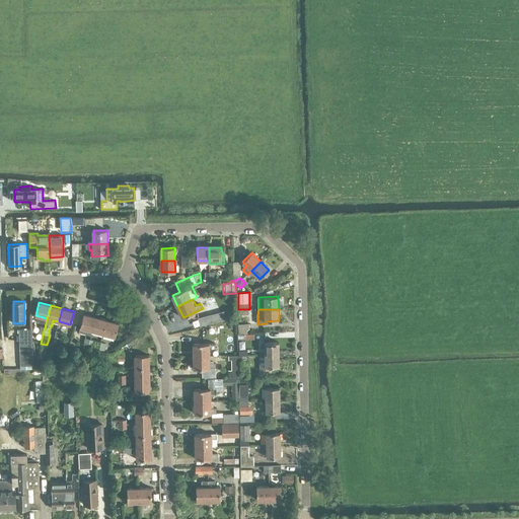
[(91,336),(92,330),(96,317),(84,314),(79,332),(91,336)]
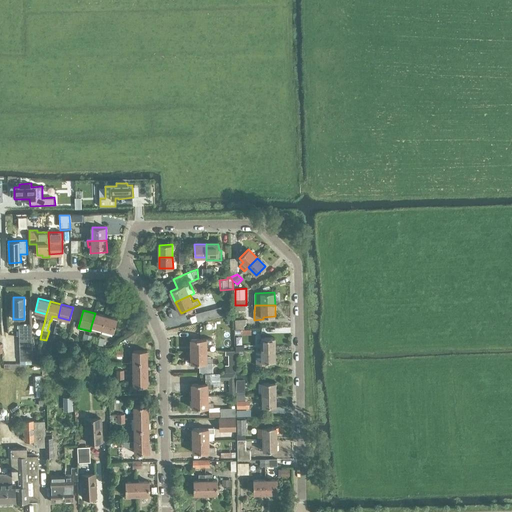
[(208,310),(196,313),(198,322),(210,318),(208,310)]
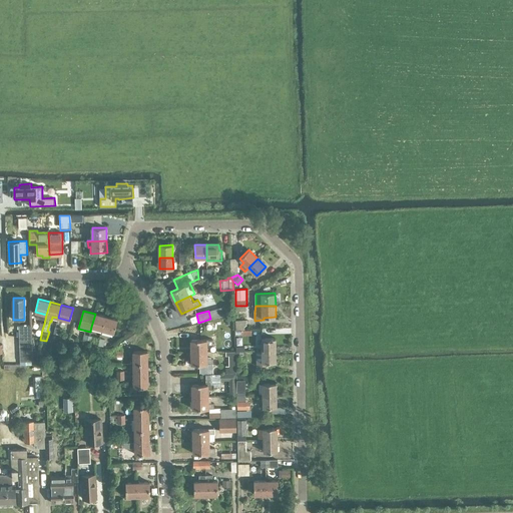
[(102,330),(105,317),(95,314),(91,327),(102,330)]
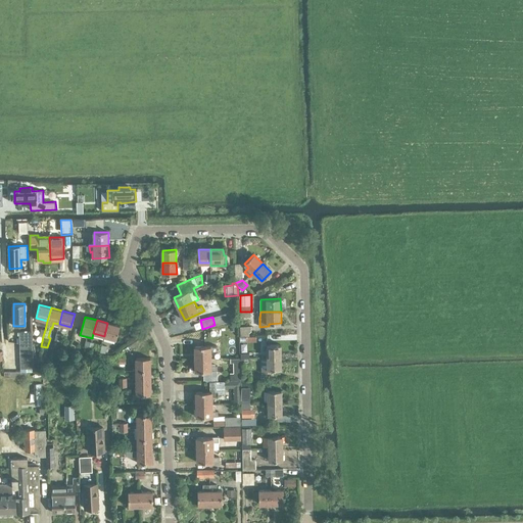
[(116,339),(120,326),(107,323),(104,336),(116,339)]
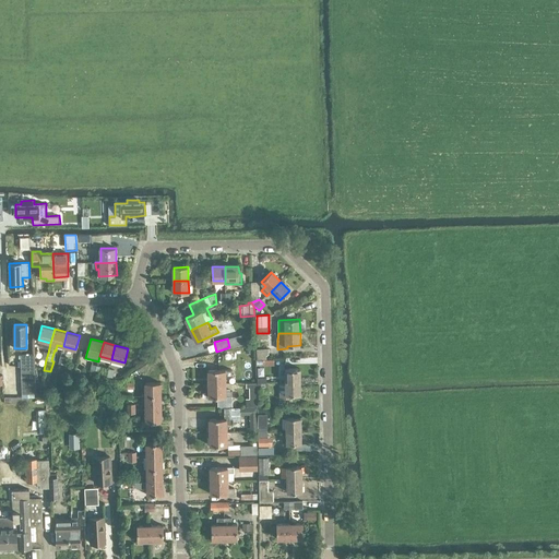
[(258,360),(268,359),(266,356),(270,355),(269,348),(258,349),(258,360)]
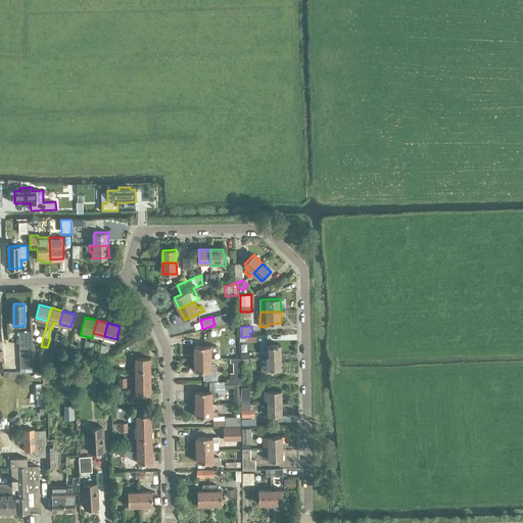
[(19,343),(33,343),(33,331),(19,331),(19,343)]
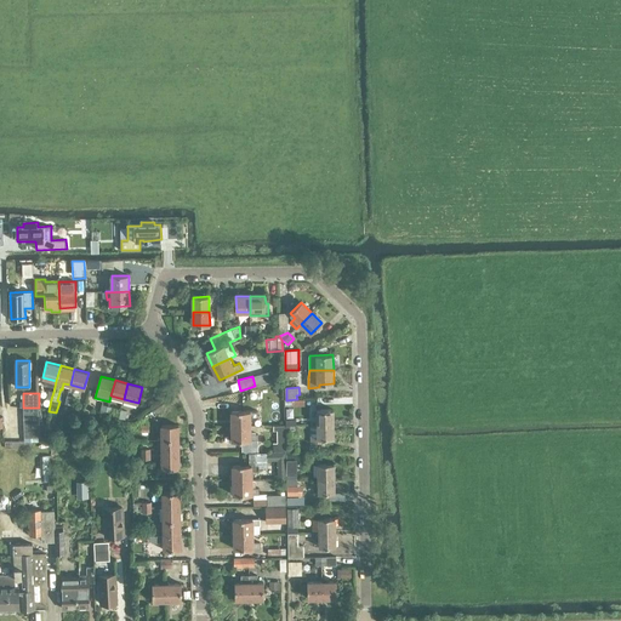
[(318,425),(334,423),(334,409),(318,409),(318,423),(318,425)]
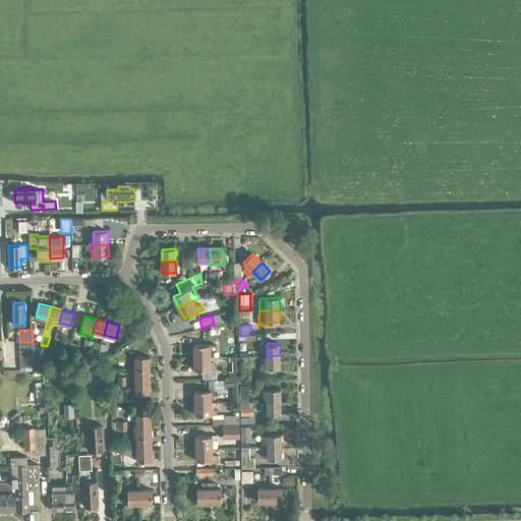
[(194,357),(211,357),(210,345),(194,345),(194,357)]
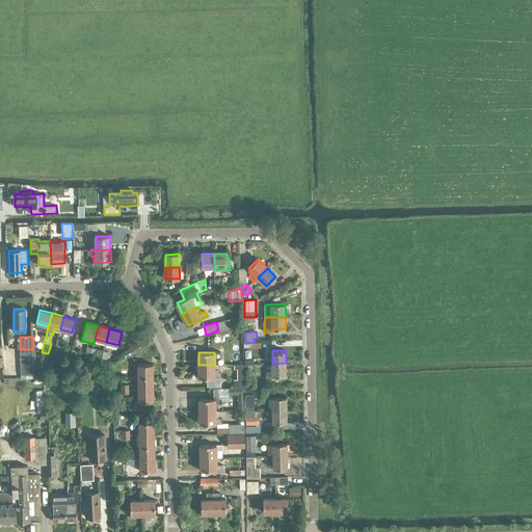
[(272,364),(272,363),(267,364),(267,379),(277,379),(277,376),(286,376),(286,363),(272,364)]
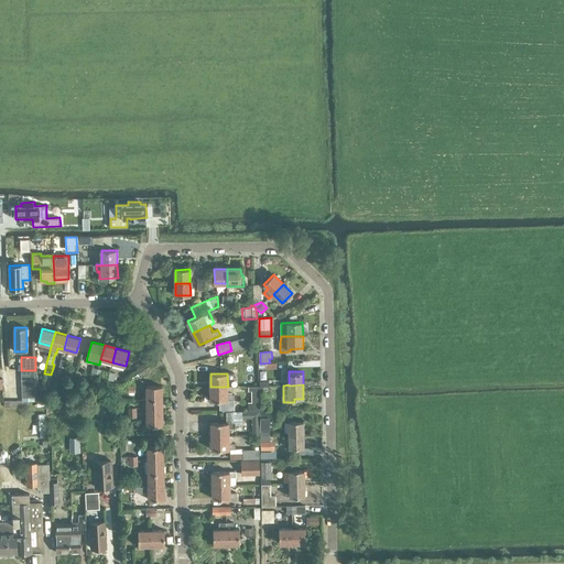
[(147,400),(162,399),(162,386),(147,387),(147,400)]
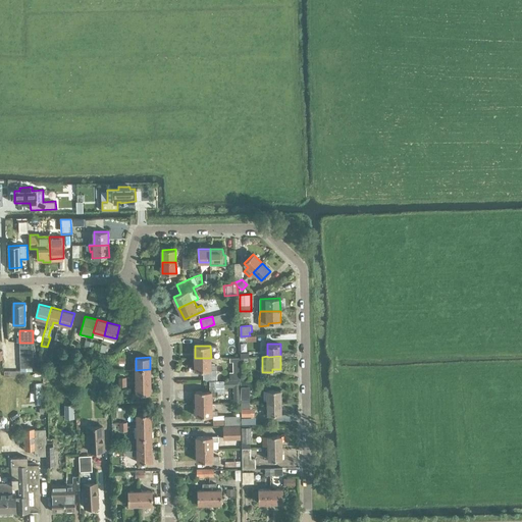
[(211,365),(211,358),(195,358),(195,371),(217,370),(217,365),(211,365)]
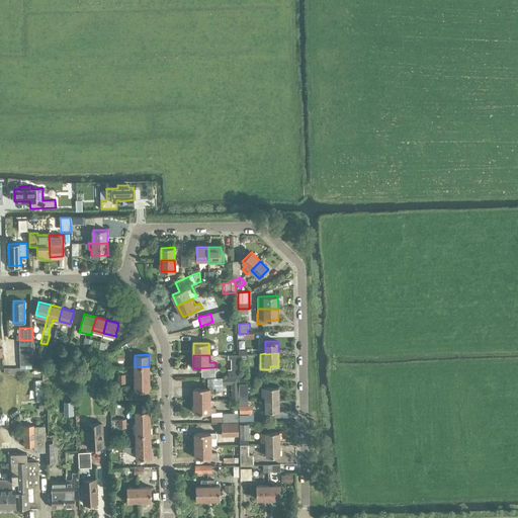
[(136,378),(149,378),(149,366),(135,367),(136,378)]
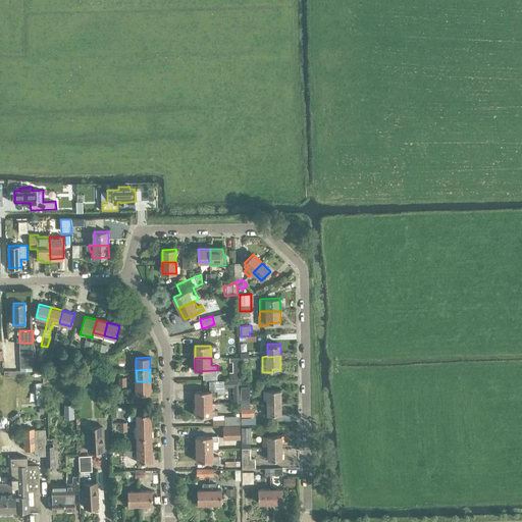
[(231,380),(241,380),(241,372),(230,372),(231,380)]
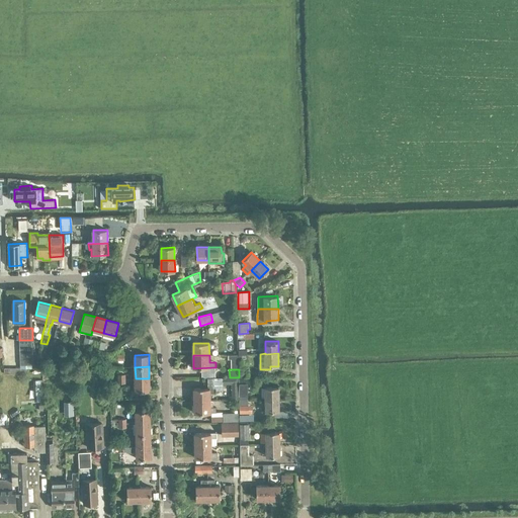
[(230,377),(224,377),(224,384),(233,383),(233,400),(240,400),(239,377),(230,377)]
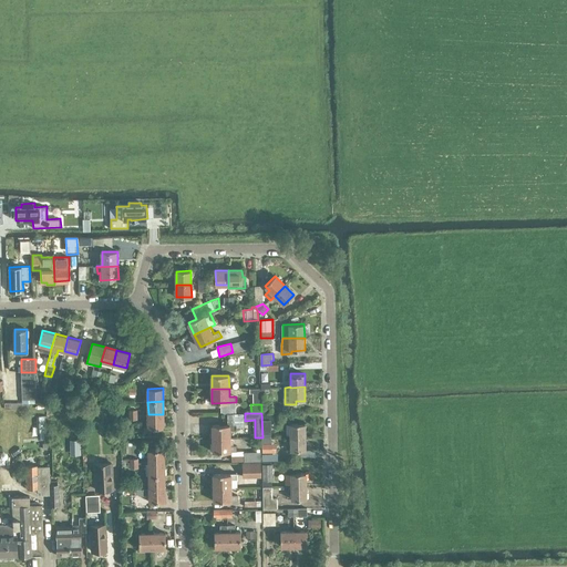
[(148,428),(164,428),(163,414),(148,414),(148,428)]
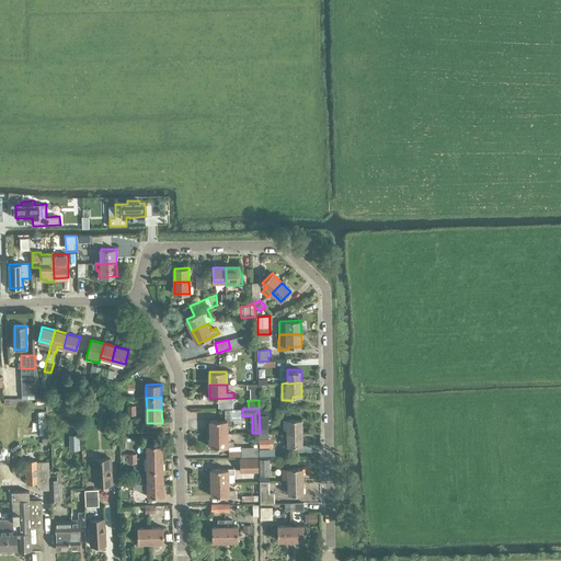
[(270,430),(270,420),(272,418),(272,410),(260,410),(260,430),(270,430)]
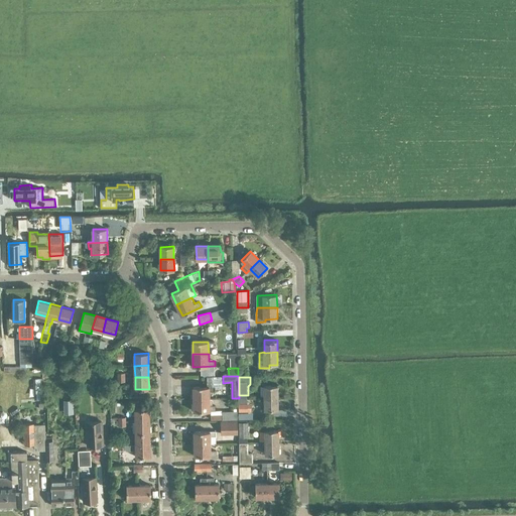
[(265,398),(278,397),(278,385),(265,386),(265,398)]
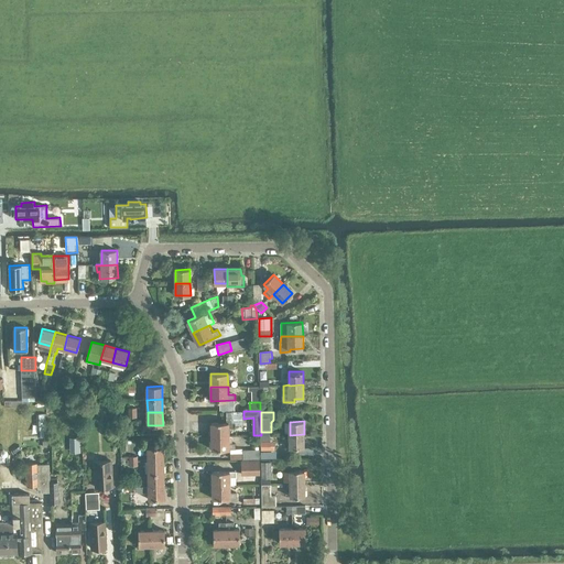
[(235,427),(235,422),(229,422),(212,423),(212,436),(229,435),(228,427),(235,427)]
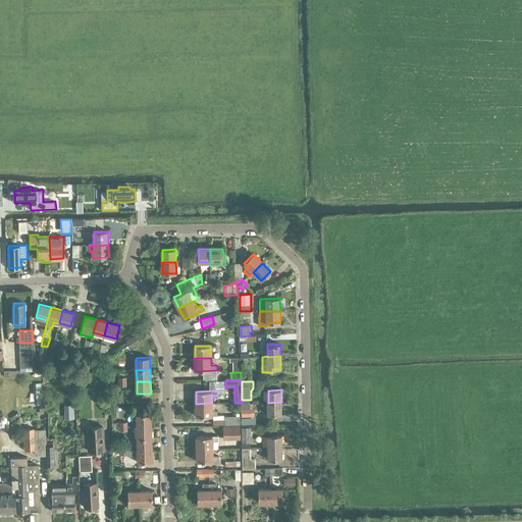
[(251,408),(251,400),(242,400),(242,408),(251,408)]
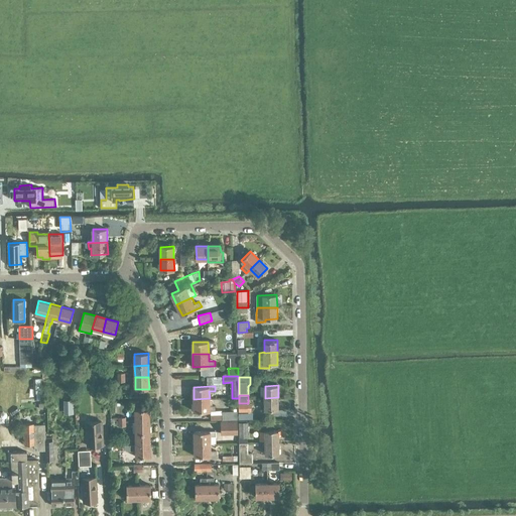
[(265,410),(278,409),(278,397),(265,398),(265,410)]
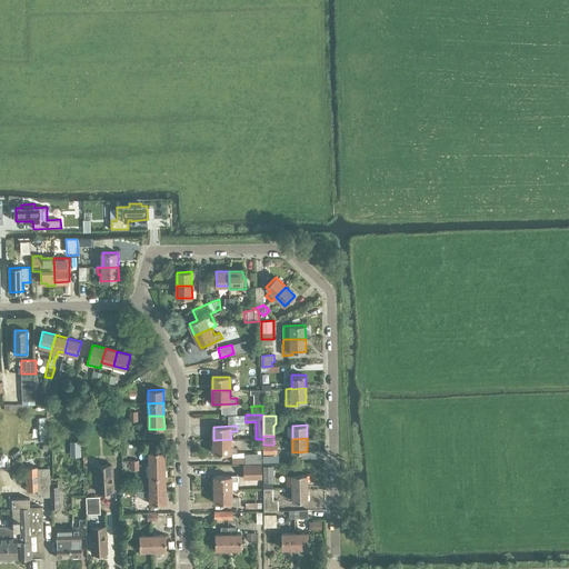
[(231,447),(231,439),(213,440),(213,453),(238,452),(237,447),(231,447)]
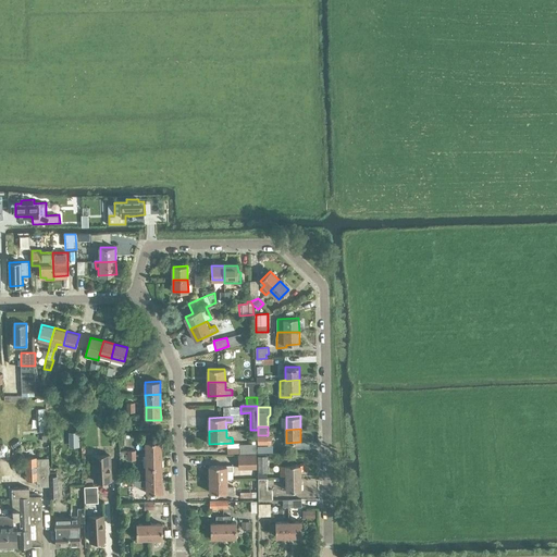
[(259,445),(270,445),(270,435),(259,435),(259,445)]
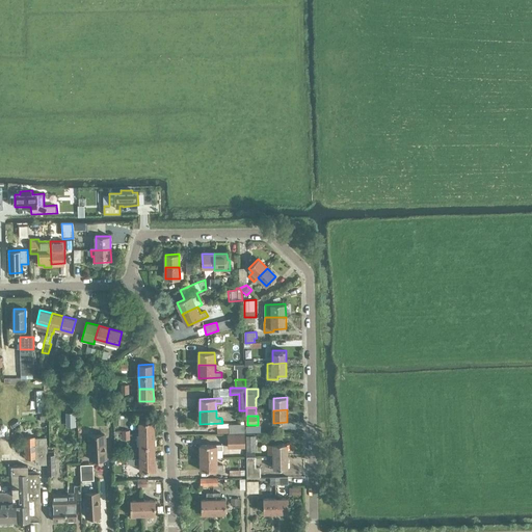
[(140,435),(154,434),(154,422),(139,422),(140,435)]
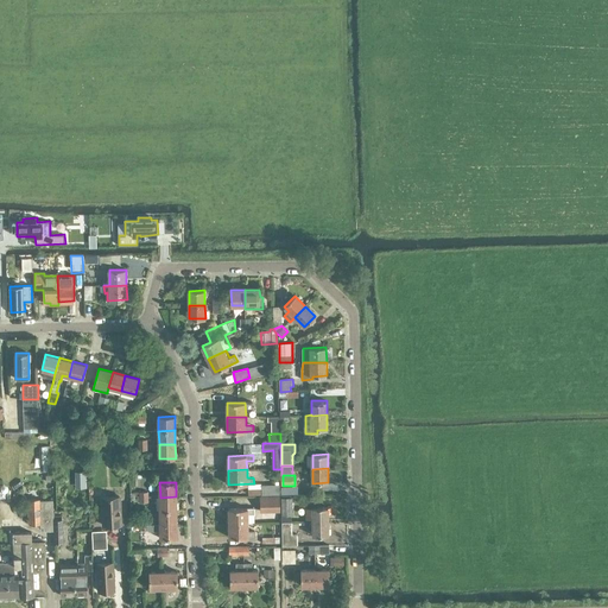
[(263,485),(263,483),(249,485),(249,495),(263,494),(263,495),(282,495),(282,485),(263,485)]
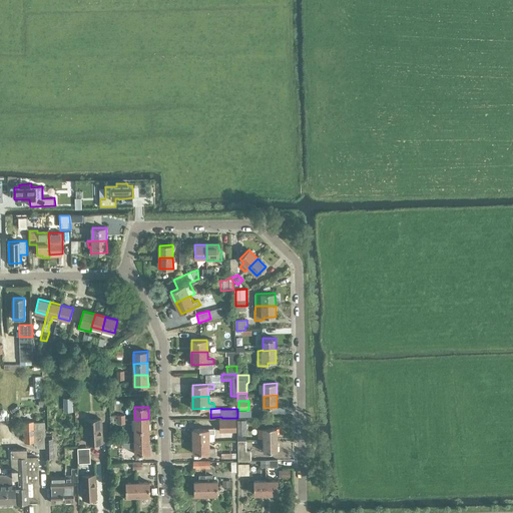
[(86,445),(104,444),(102,419),(85,420),(86,445)]
